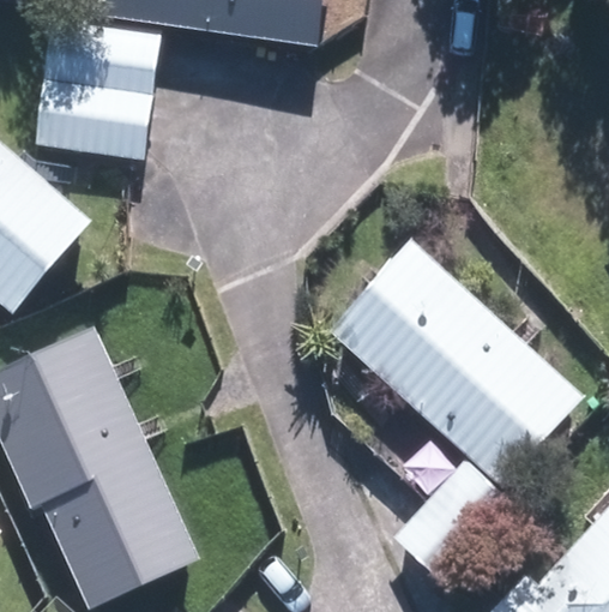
[(86,0),(85,13),(317,46),(323,0),(86,0)]
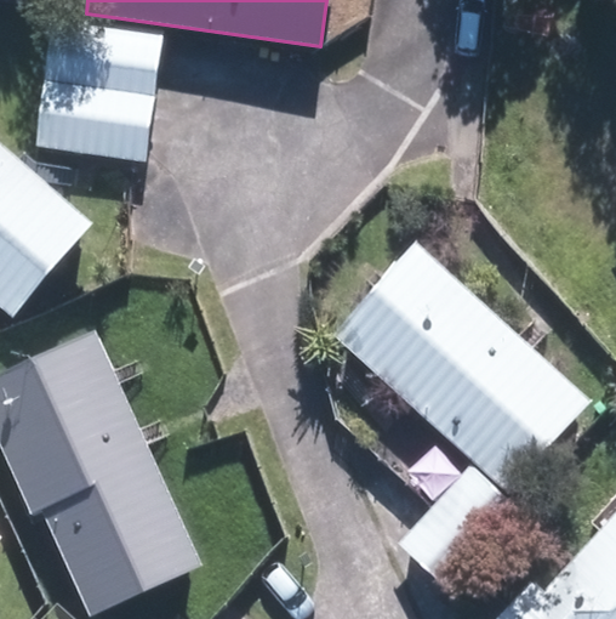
[(44,79),(154,95),(163,37),(52,21),(44,79)]
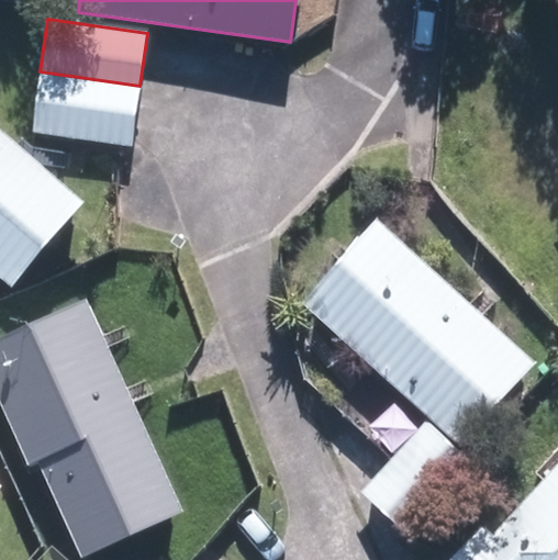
[(140,88),(40,74),(31,133),(131,147),(140,88)]
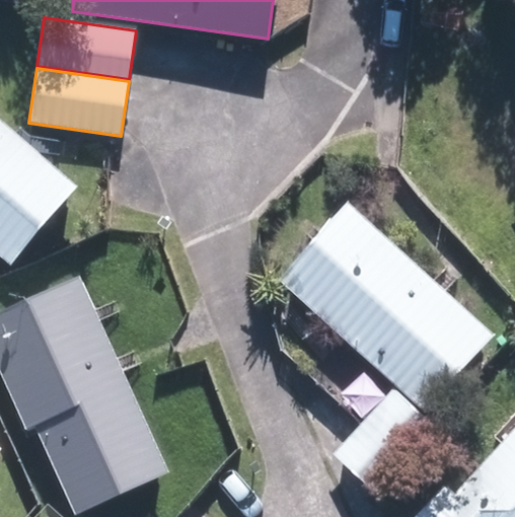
[(78,188),(0,120),(0,257),(9,266),(78,188)]
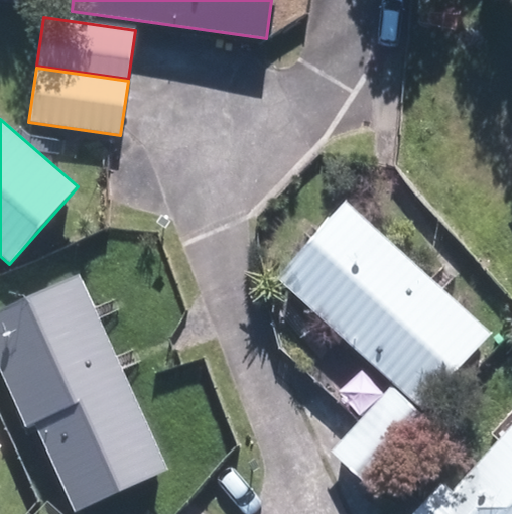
[(490,332),(342,198),(271,275),(419,409),(490,332)]
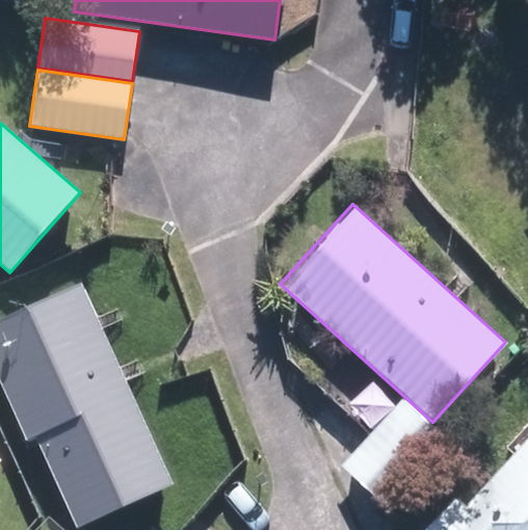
[(74,529),(175,483),(81,283),(0,319),(0,376),(71,529),(74,529)]
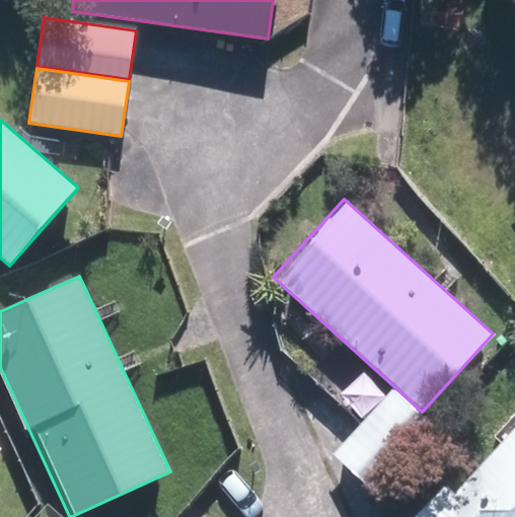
[(435,432),(389,390),(332,453),(377,496),(435,432)]
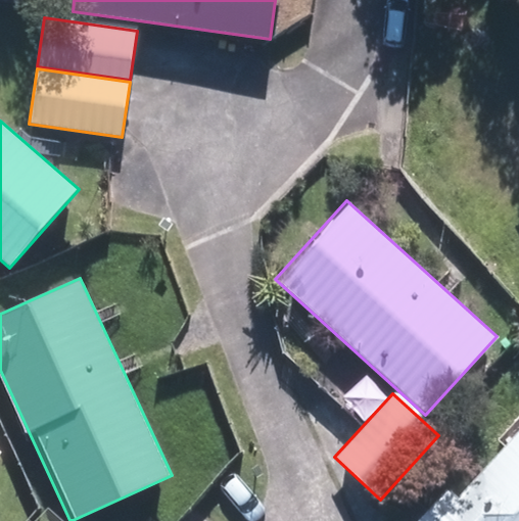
[(518,520),(518,423),(431,520),(518,520)]
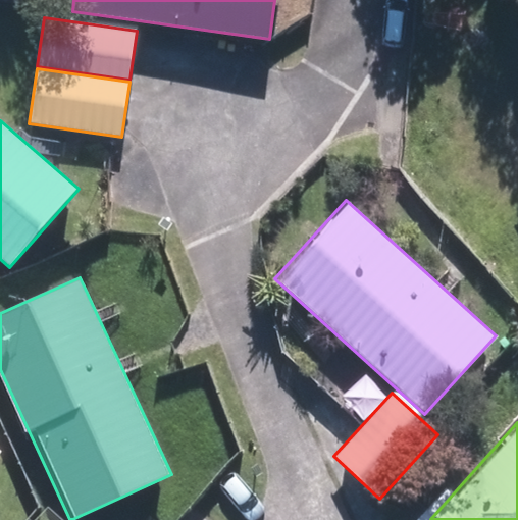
All buildings are outlined.
